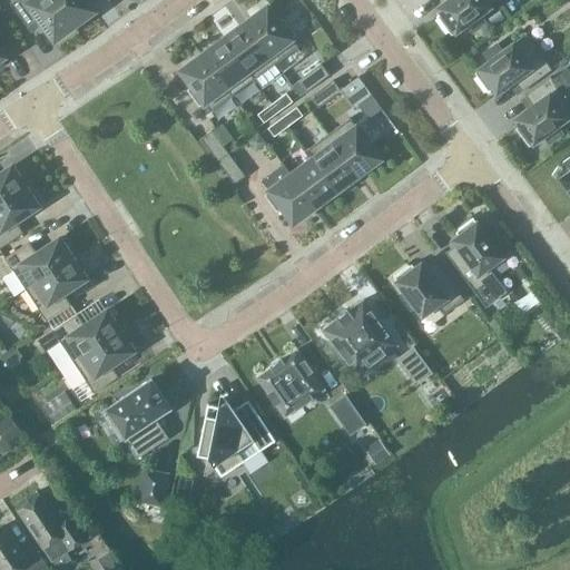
[(75,26),(55,0),(15,0),(10,3),(28,28),(39,20),(55,41),(75,26)]
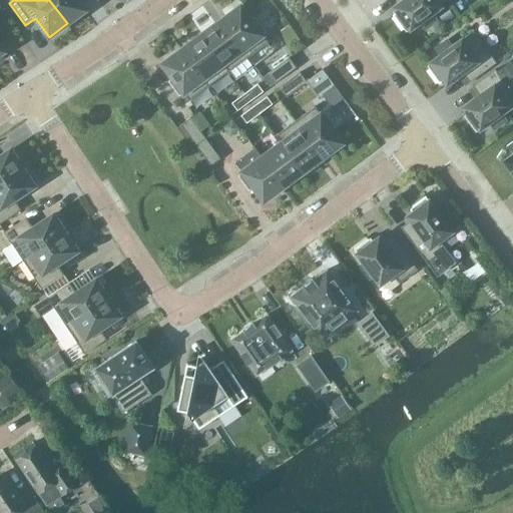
[(49,0),(67,23),(85,10),(77,0),(49,0)]
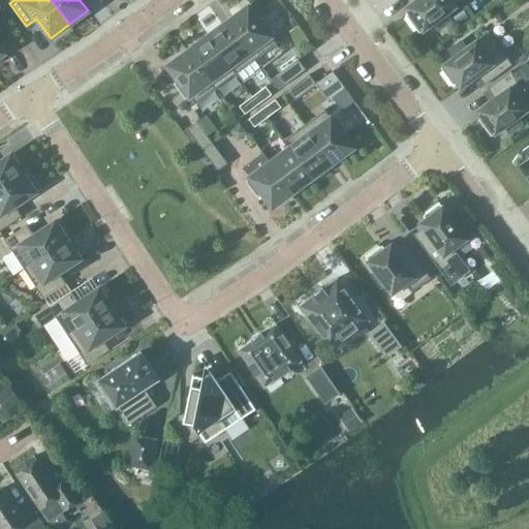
[(463,1),(462,0),(417,0),(407,8),(411,13),(407,17),(419,33),(433,23),(439,30),(450,22),(445,14),(463,1)]
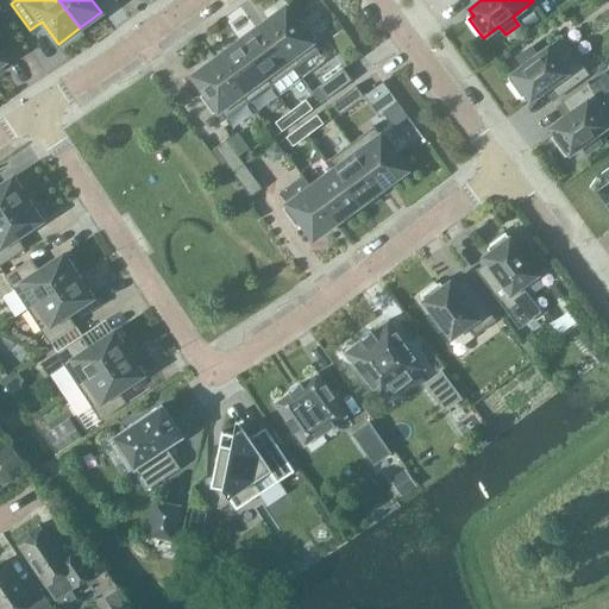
[(265,29),(295,69),(319,51),(312,42),(316,38),(303,20),(299,24),(287,8),(269,22),(271,24),(265,29)]
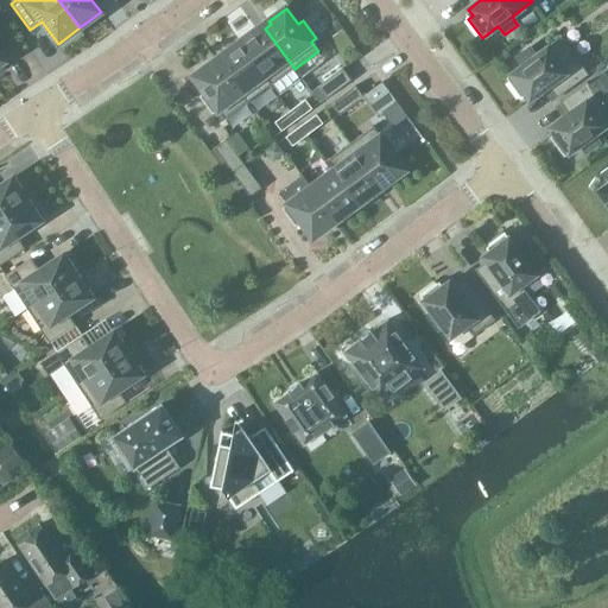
[(272,86),(295,69),(265,29),(259,33),(257,30),(240,43),(265,76),(272,86)]
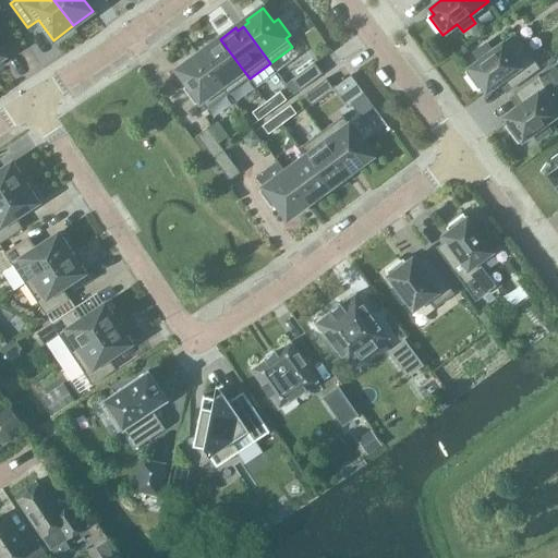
[(480,61),(464,72),(478,91),(483,87),(486,93),(504,80),(511,91),(541,69),(525,49),(514,35),(502,44),(492,52),(486,45),(474,53),(480,61)]
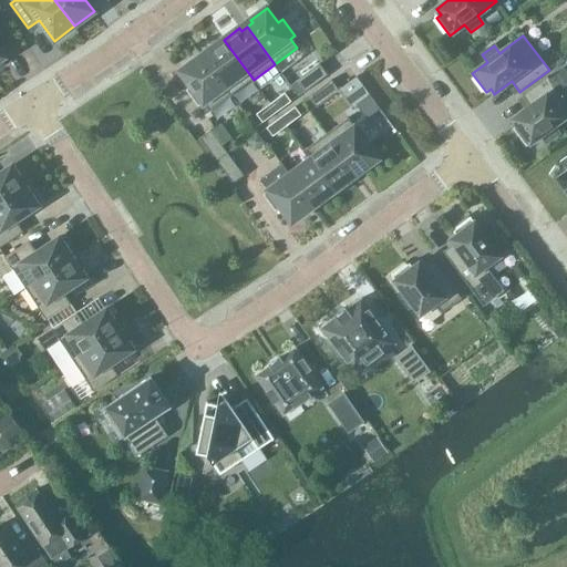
[(226,88),(247,71),(224,40),(207,51),(209,54),(204,58),(226,88)]
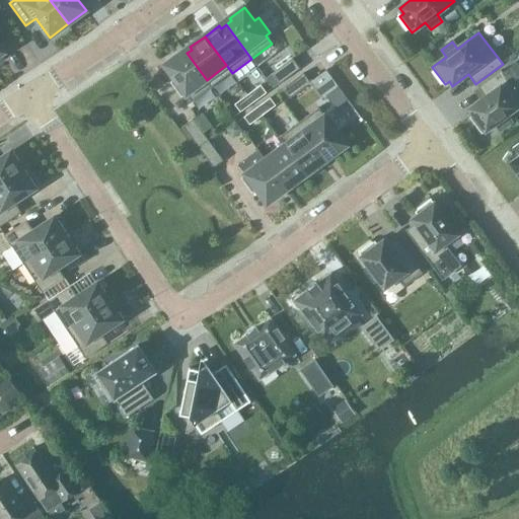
[(212,87),(207,80),(187,53),(181,57),(179,55),(164,66),(174,79),(170,82),(181,98),(187,95),(192,102),(212,87)]
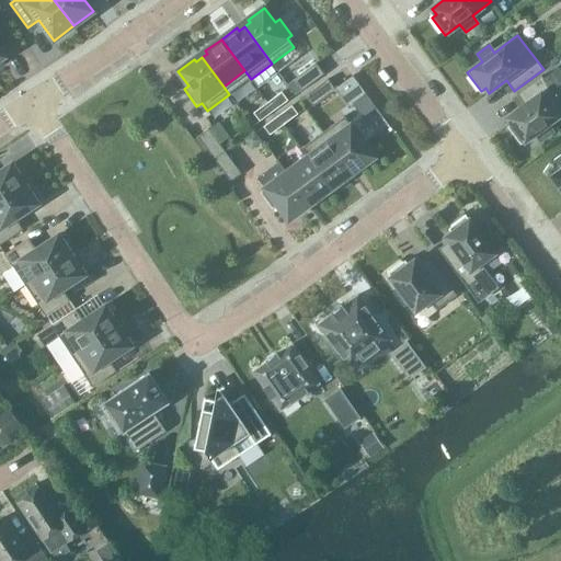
[(301,91),(324,75),(317,64),(294,80),(301,91)]
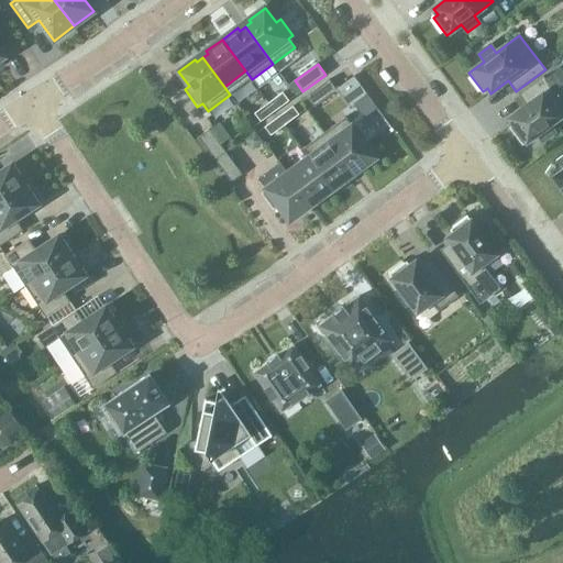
[(514,124),(509,128),(522,145),(538,134),(543,142),(556,133),(550,125),(562,116),(562,102),(553,89),(562,83),(562,70),(561,68),(545,79),(544,77),(519,95),(527,106),(509,119),(514,124)]
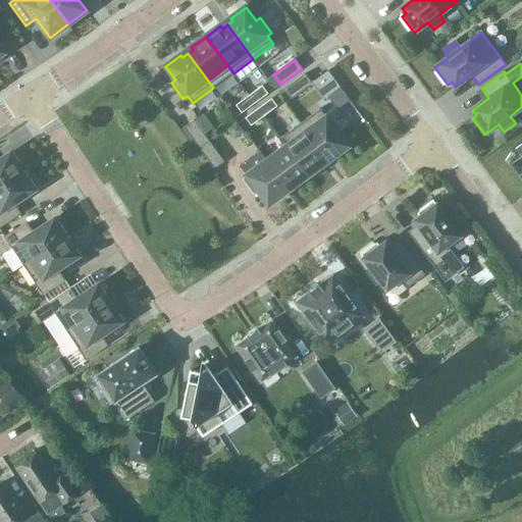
[(316,80),(312,83),(312,84),(324,99),(328,96),(341,88),(328,71),(316,80)]
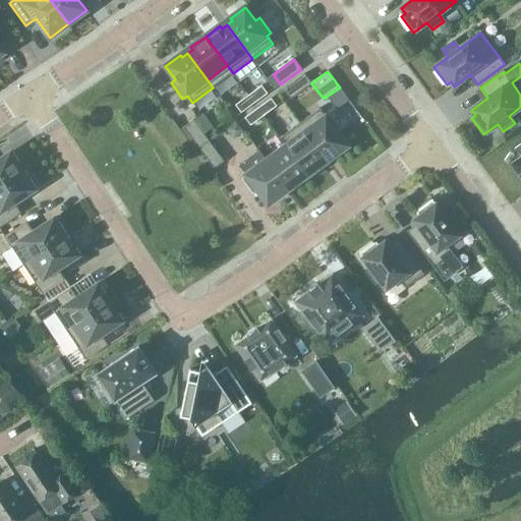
[(291,99),(311,83),(311,82),(304,73),(284,90),(291,99)]
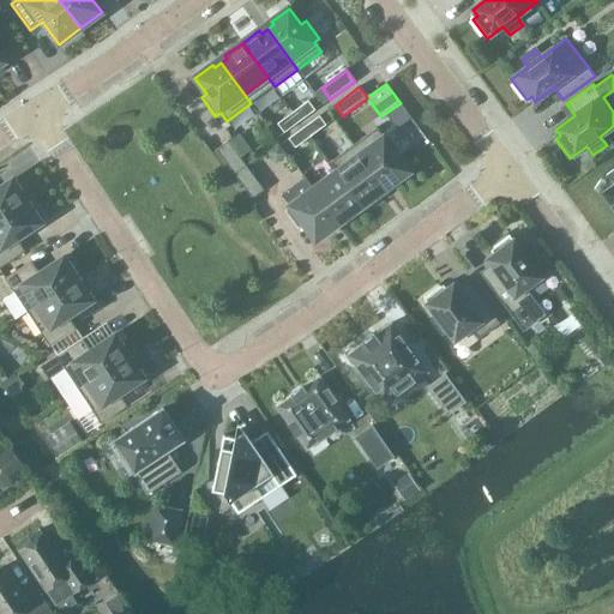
[(317,92),(315,94),(324,104),(325,103),(330,100),(321,88),(317,92)]
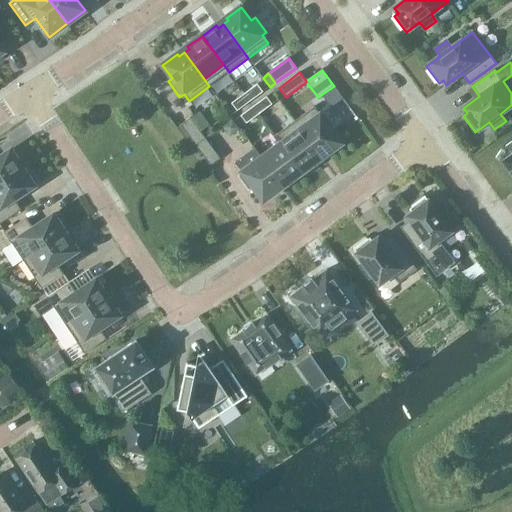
[(257,84),(245,94),(250,101),(263,92),(257,84)]
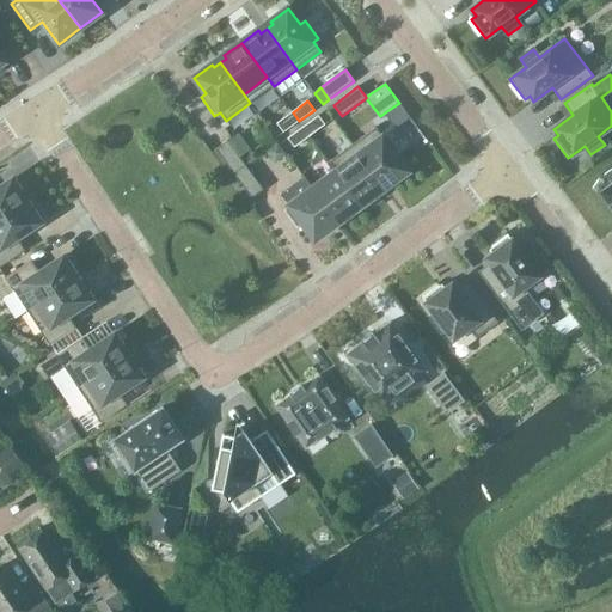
[(299,121),(293,112),(277,123),(283,133),(299,121)]
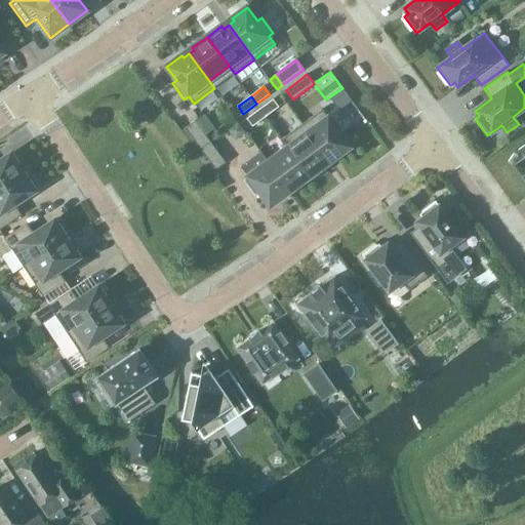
[(279,107),(274,98),(260,109),(266,117),(279,107)]
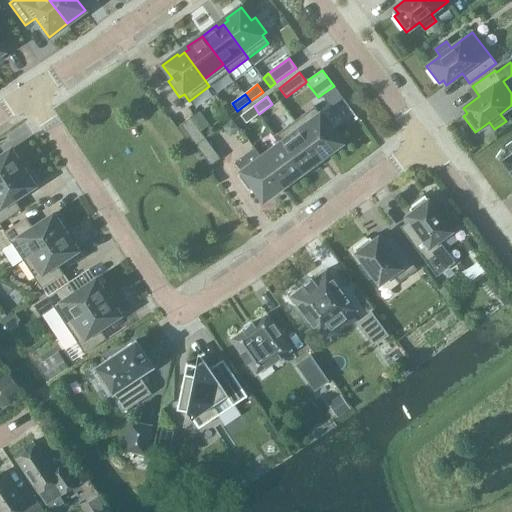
[(247,123),(259,114),(254,106),(241,116),(247,123)]
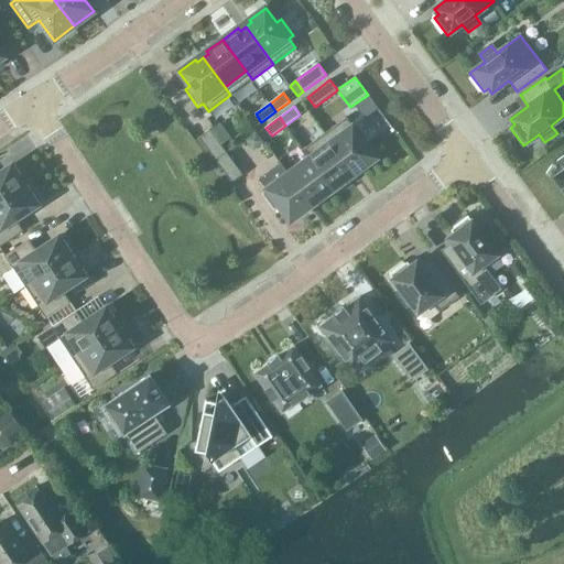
[(325,133),(353,171),(358,167),(359,170),(377,158),(366,142),(370,139),(357,122),(353,126),(347,118),(325,133)]
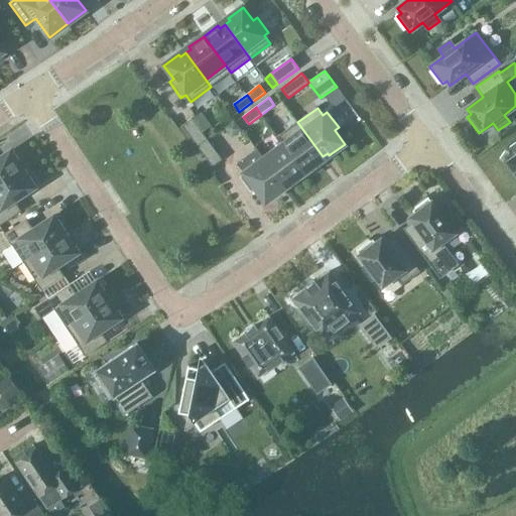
[(207,139),(191,119),(181,126),(198,146),(207,139)]
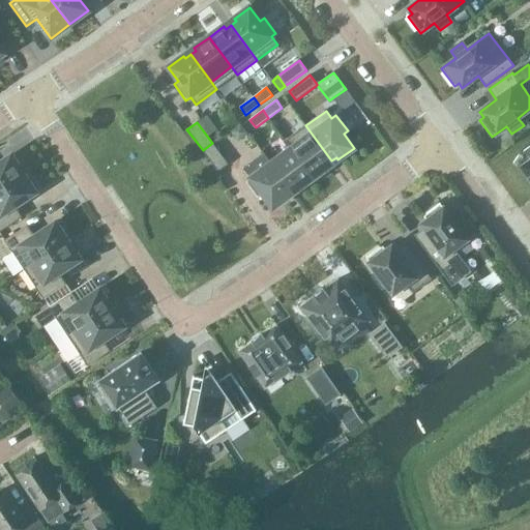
[(240,124),(231,130),(236,138),(242,138),(247,134),(240,124)]
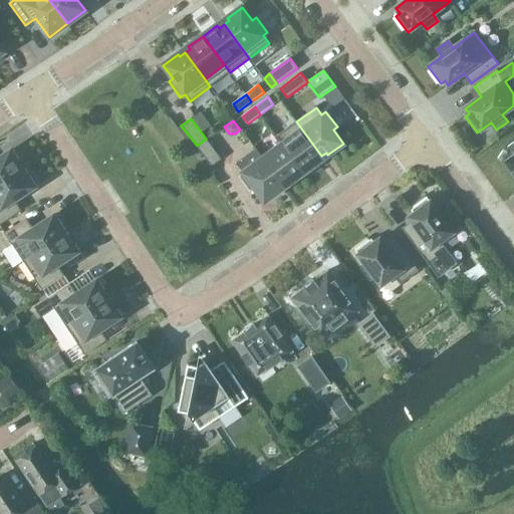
[(316,160),(321,156),(296,121),(276,137),(282,144),(303,173),(318,163),(316,160)]
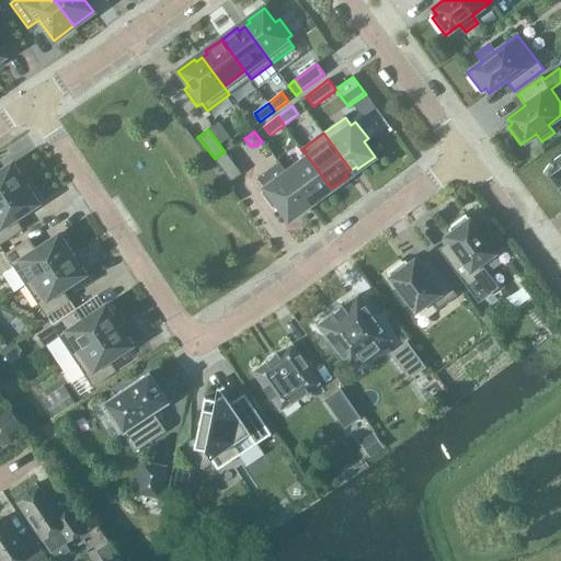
[(241,174),(225,151),(215,159),(231,182),(241,174)]
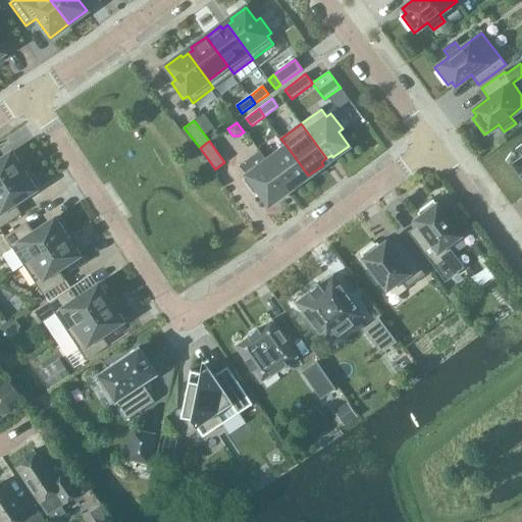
[(518,151),(512,156),(521,169),(521,141),(514,147),(518,151)]
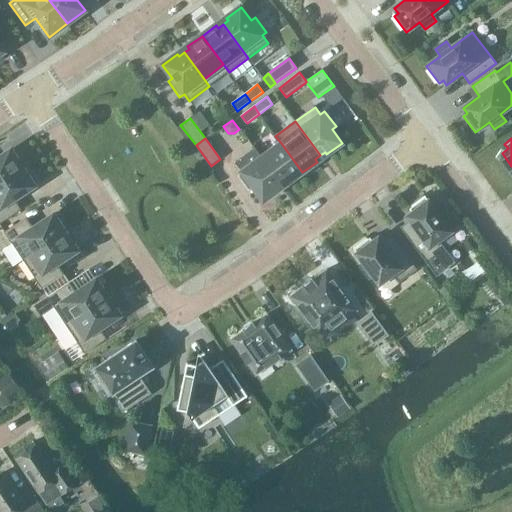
[(288,183),(302,172),(281,143),(262,158),(281,184),(286,180),(288,183)]
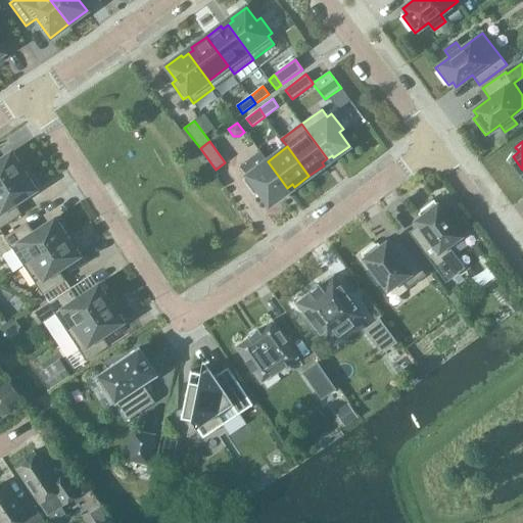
[(282,191),(287,188),(268,161),(260,152),(238,169),(245,178),(243,179),(254,195),(258,192),(269,205),(284,194),(282,191)]
